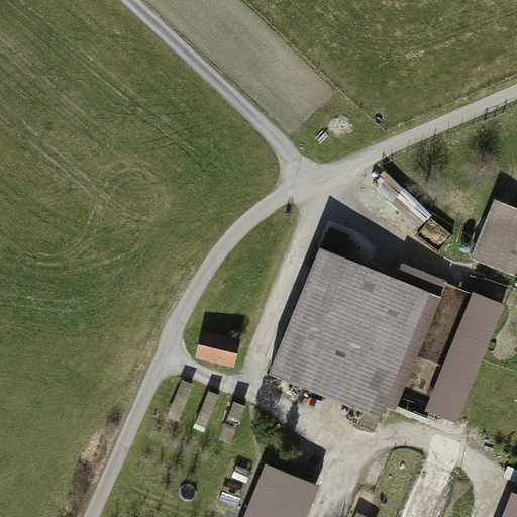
[(514,274),(516,266),(516,207),(495,199),(472,257),(482,262),(478,272),(490,277),(494,267),(514,274)]
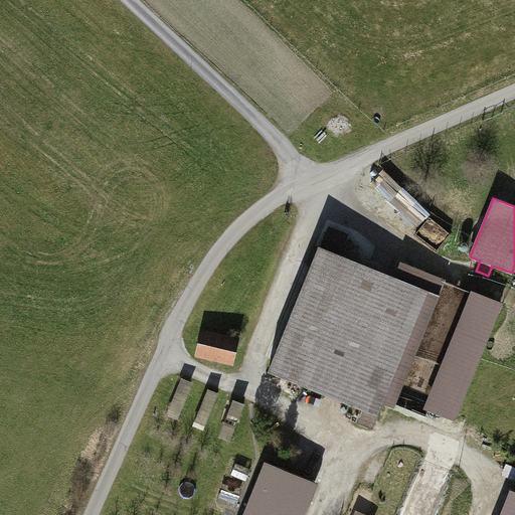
[(392,402),(443,280),(401,264),(395,277),(319,246),(269,370),(364,409),(358,423),(372,430),(384,399),(392,402)]
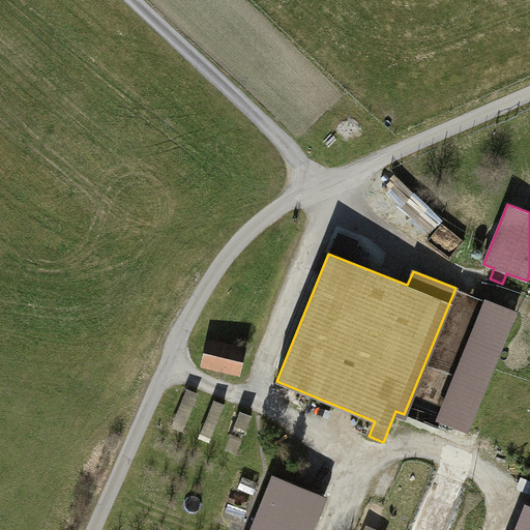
[(516,313),(488,302),(440,420),(468,431),(516,313)]
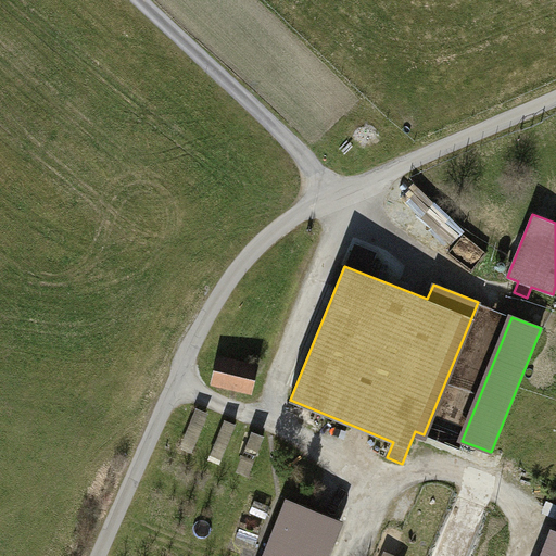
[(217,382),(249,389),(253,367),(223,361),(217,382)]
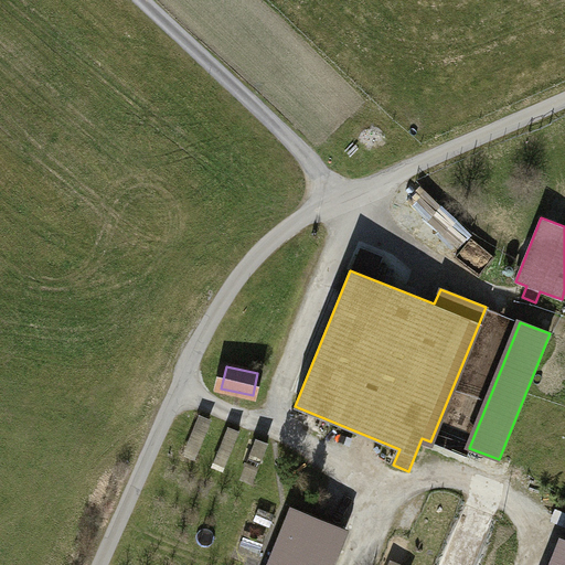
[(184,455),(196,459),(212,419),(201,415),(184,455)]
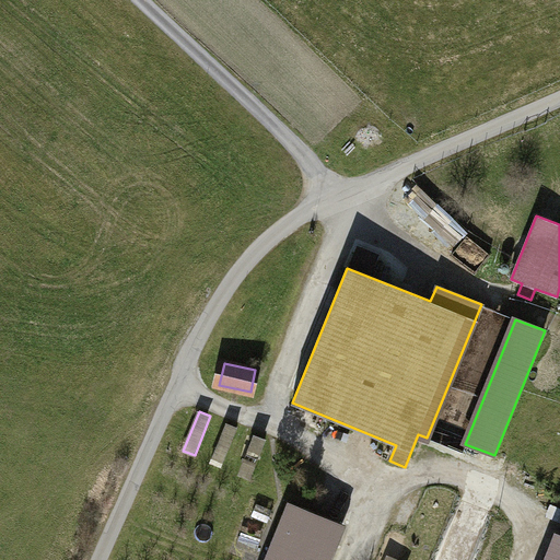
[(213,417),(197,457),(211,462),(226,421),(213,417)]
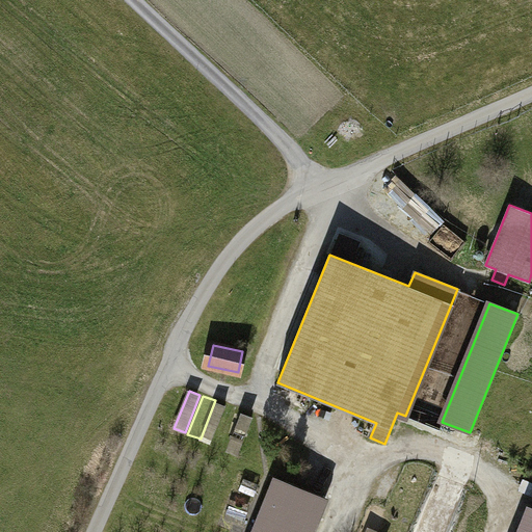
[(231,405),(213,443),(225,449),(243,411),(231,405)]
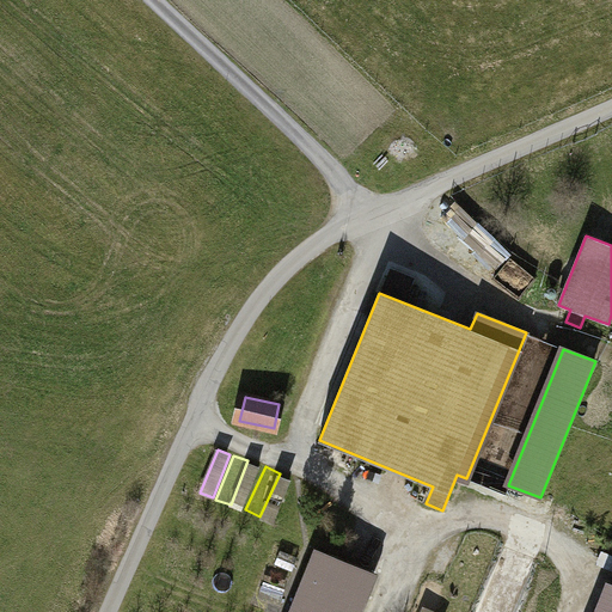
[(281,475),(263,519),(276,524),(295,479),(281,475)]
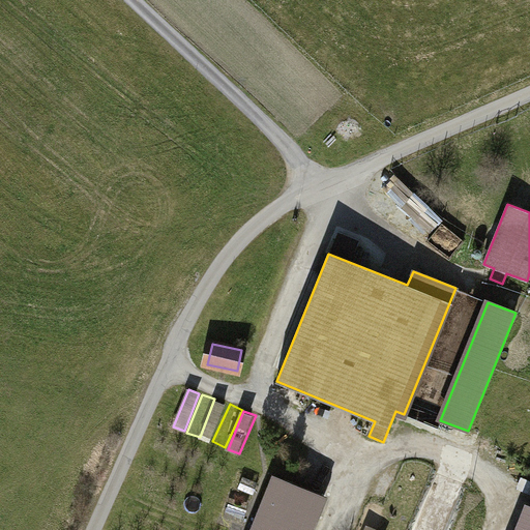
[(306,529),(321,494),(275,475),(253,529),(306,529)]
